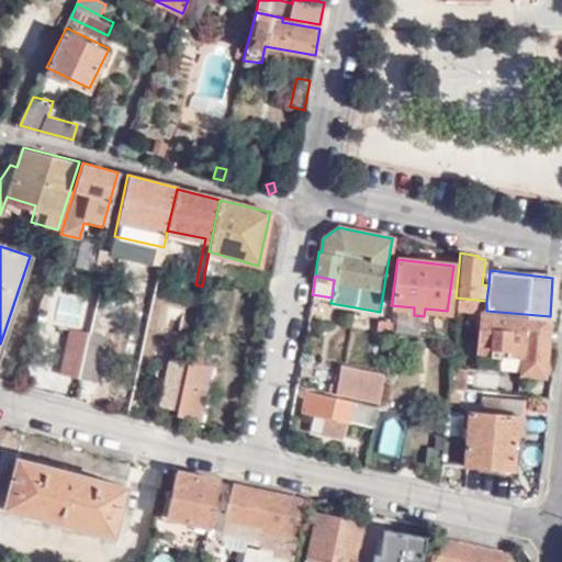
[(52,323),(83,329),(90,298),(58,291),(52,323)]
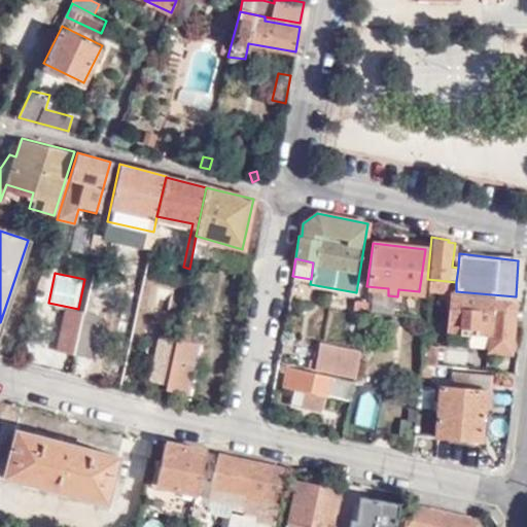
[(516,296),(456,291),(455,293),(450,293),(447,328),(488,332),(486,349),(510,351),(516,296)]
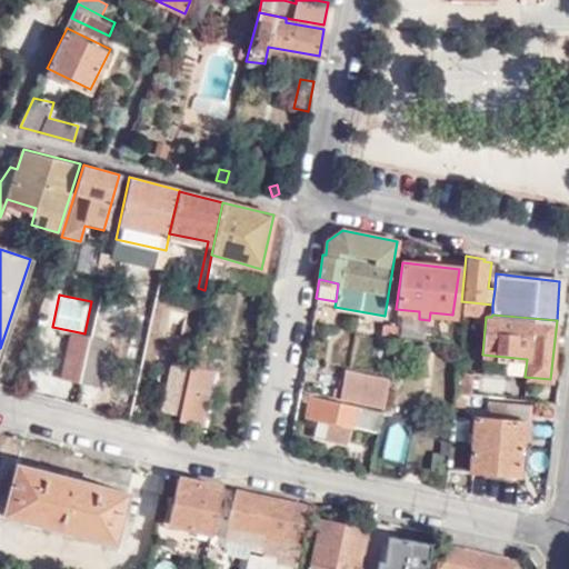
[(392,338),(393,326),(377,336),(392,338)]
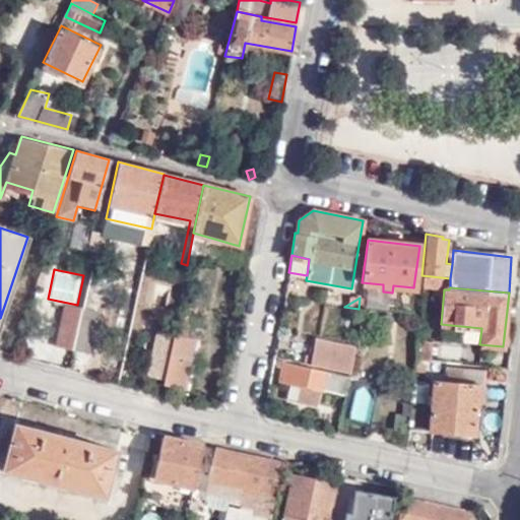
[(54,344),(71,348),(80,307),(63,303),(54,344)]
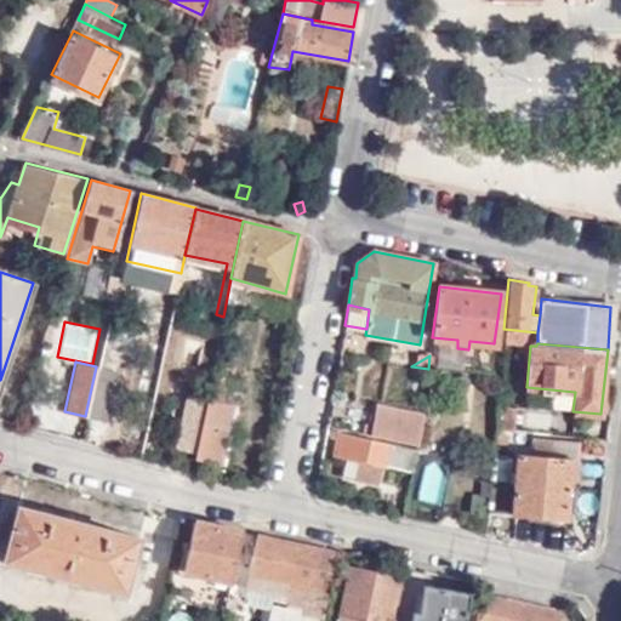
[(197,444),(194,457),(220,462),(233,403),(221,400),(226,374),(212,371),(206,397),(197,444)]
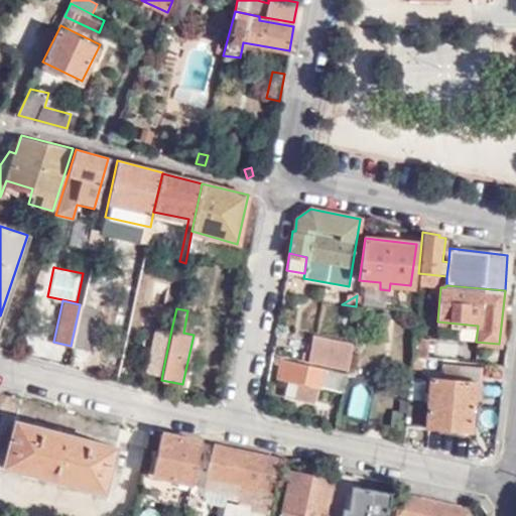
[(335,339),(336,320),(319,319),(317,337),(335,339)]
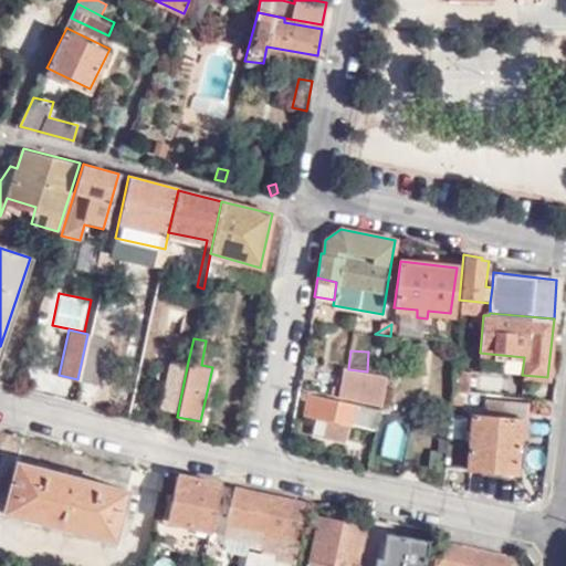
[(161,400),(179,405),(188,362),(170,358),(161,400)]
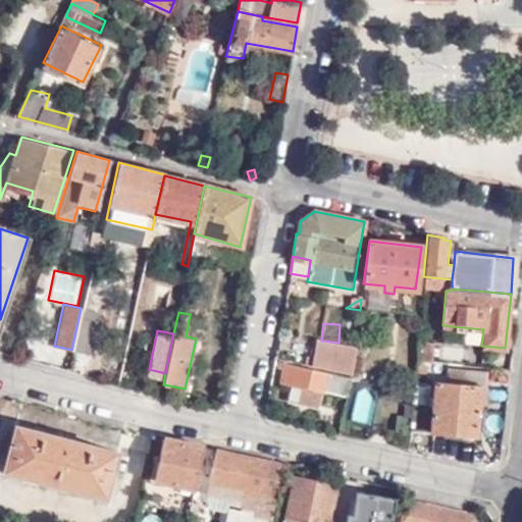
[(312,340),(306,363),(349,372),(352,349),(312,340)]
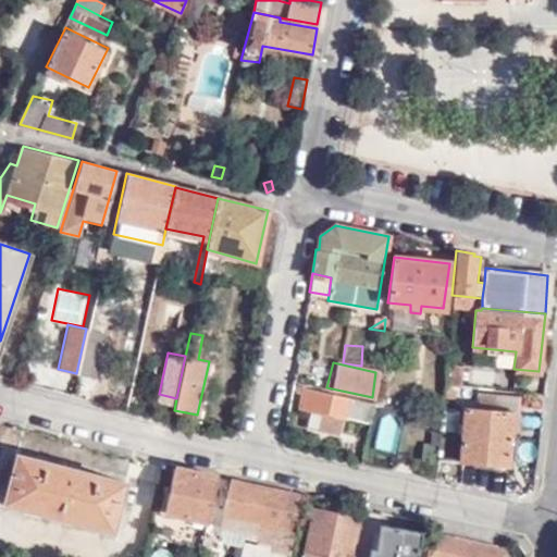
[(461,364),(459,384),(493,387),(495,367),(461,364)]
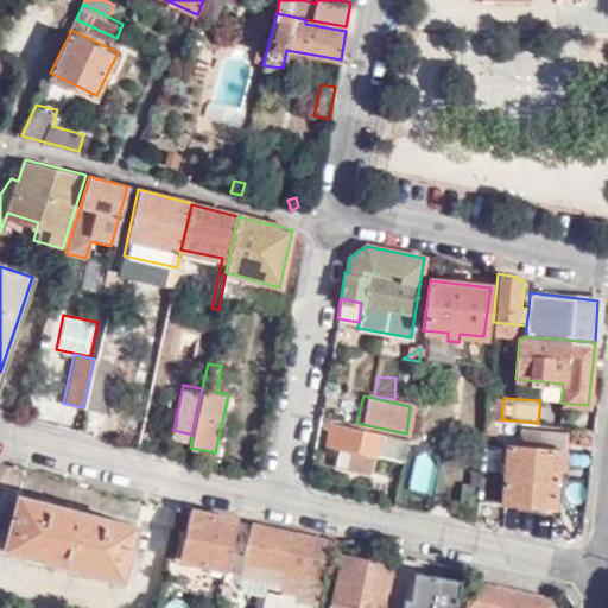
[(499,425),(483,423),(476,500),(552,507),(552,502),(562,504),(564,477),(562,476),(565,431),(506,425),(502,469),(494,469),(499,425)]
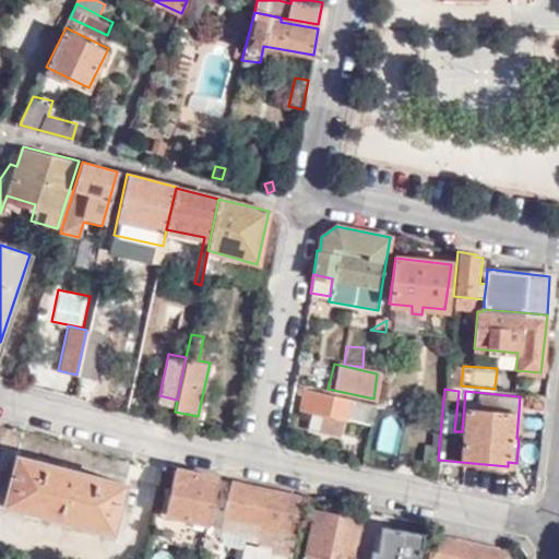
[(299,408),(308,411),(342,417),(365,423),(368,404),(304,390),(299,408)]
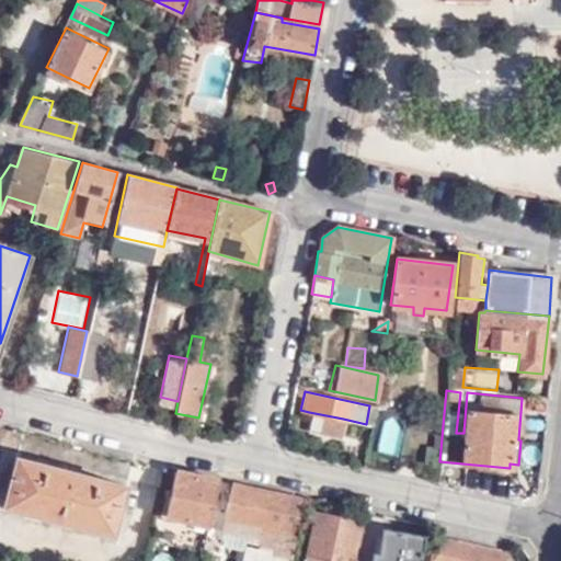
[(343,419),(309,412),(306,428),(340,435),(343,419)]
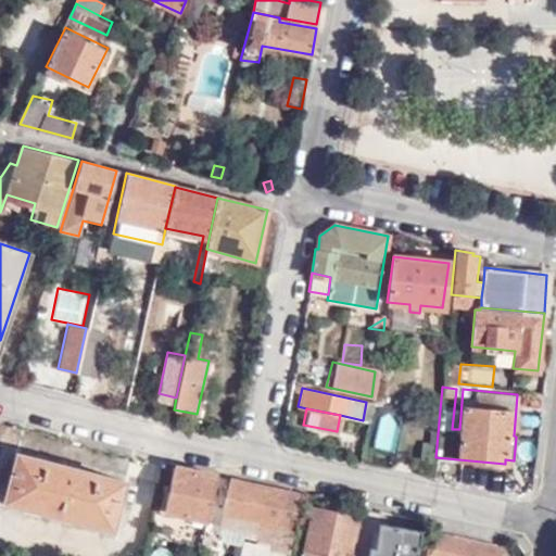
[(374,447),(392,451),(399,417),(380,414),(374,447)]
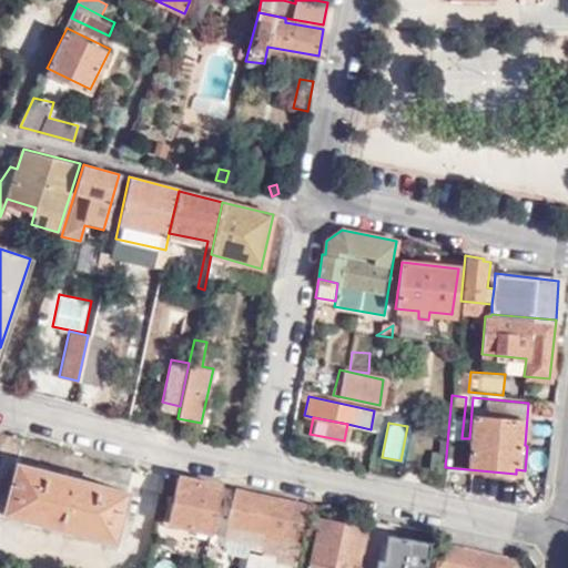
[(112,540),(125,490),(73,477),(16,462),(2,510),(112,540)]
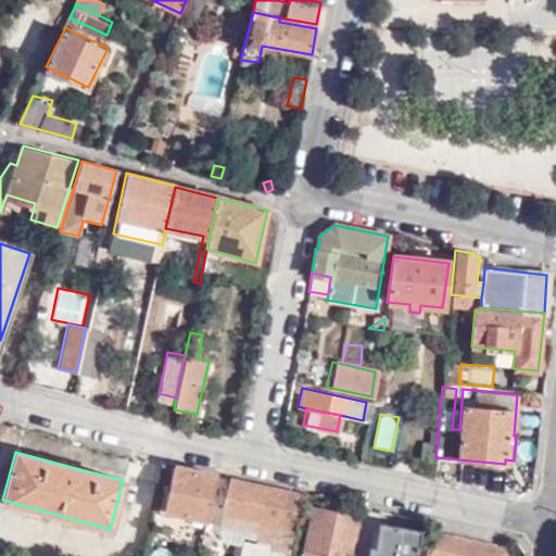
[(216,475),(173,465),(165,504),(160,504),(158,515),(173,517),(174,510),(198,515),(192,542),(201,543),(216,475)]
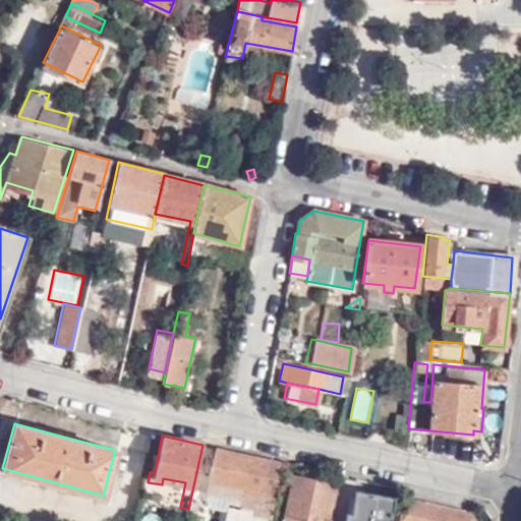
[(264,459),(214,448),(205,491),(240,500),(247,468),(262,470),(264,459)]
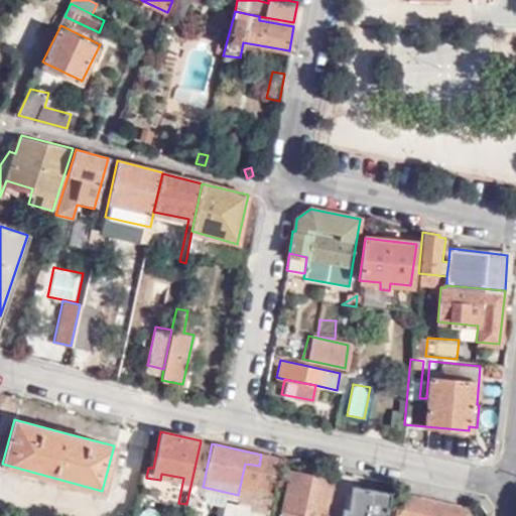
[(245,464),(238,495),(245,497),(244,503),(252,504),(251,510),(266,513),(278,459),(261,455),(259,466),(245,464)]
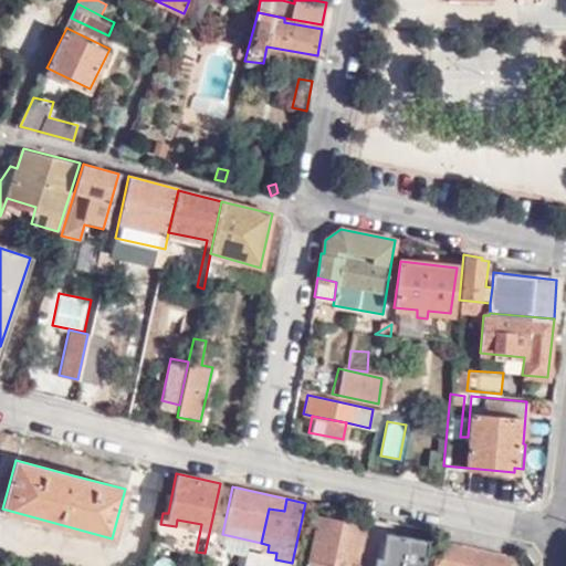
[(300,565),(347,565),(335,523),(337,517),(318,513),(310,549),(304,548),(300,565)]
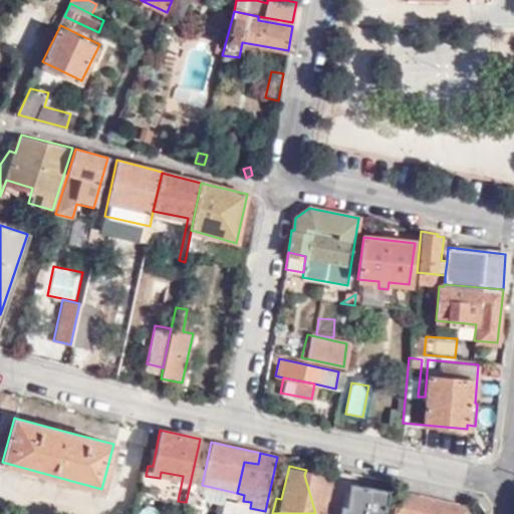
[(384,513),(389,490),(350,485),(349,489),(344,488),(339,513),(384,513)]
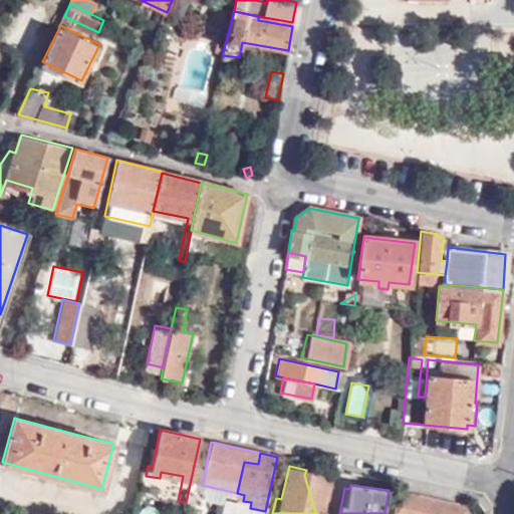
[(457,513),(459,504),(399,492),(395,513),(457,513)]
